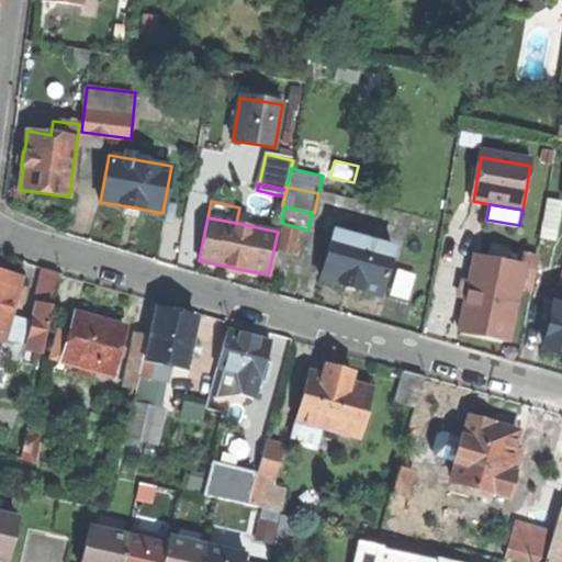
[(280,249),(293,253),(299,227),(285,224),(280,249)]
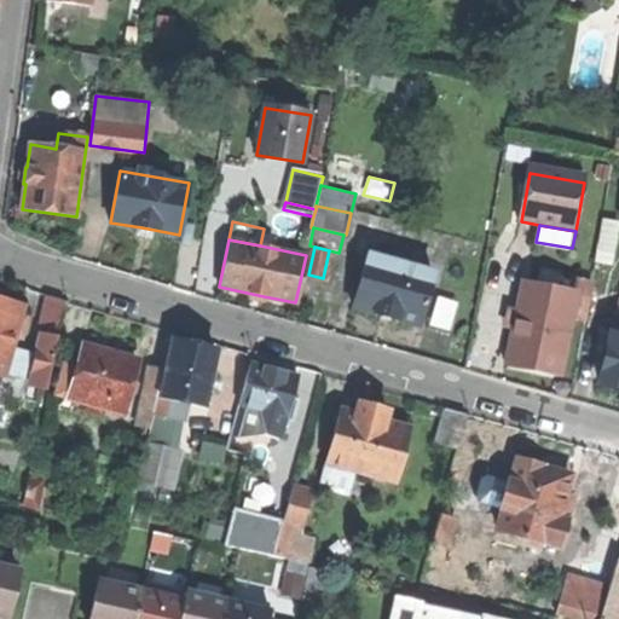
[(432,273),(368,255),(352,308),(391,319),(417,327),(432,273)]
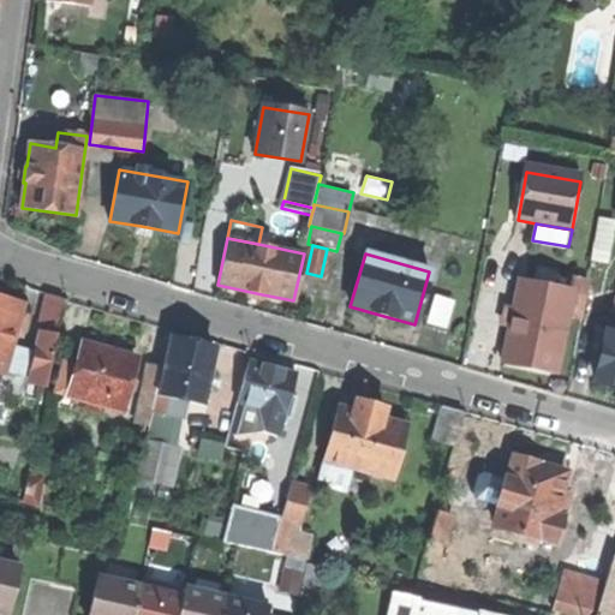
[(573,292),(567,317),(580,320),(589,281),(568,278),(566,291),(573,292)]
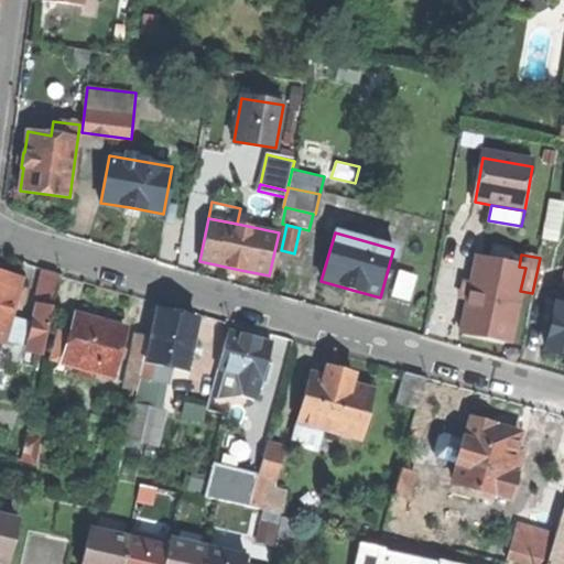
[(510,344),(520,291),(525,268),(519,267),(476,258),(470,284),(467,300),(461,333),(481,337),(510,344)]
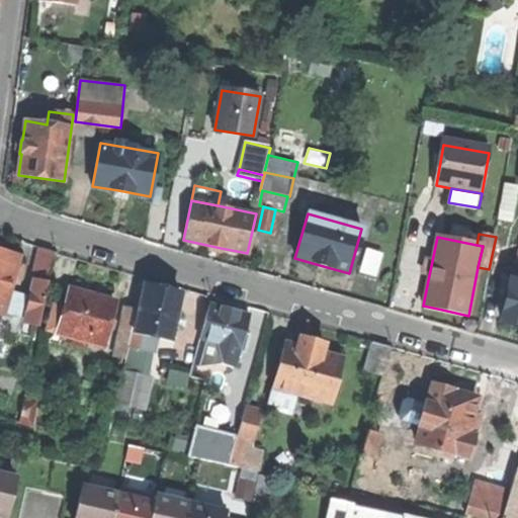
[(26,321),(40,323),(50,283),(56,252),(40,246),(32,281),(35,281),(26,321)]
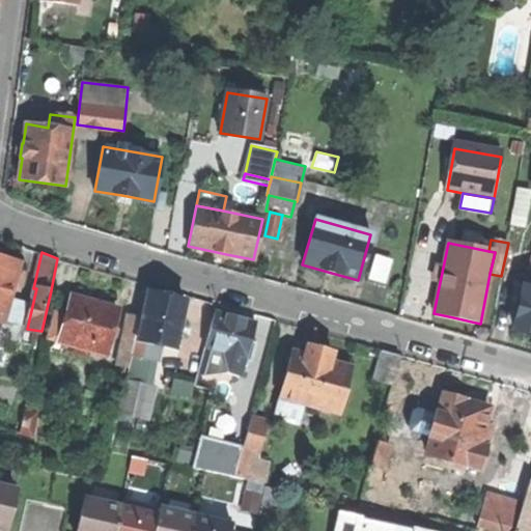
[(0,320),(3,322),(12,287),(20,288),(24,271),(17,270),(19,261),(0,256),(0,320)]
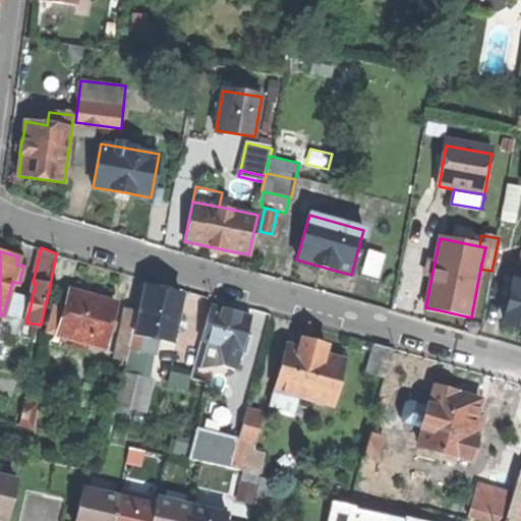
[(424,276),(431,277),(435,263),(427,262),(424,276)]
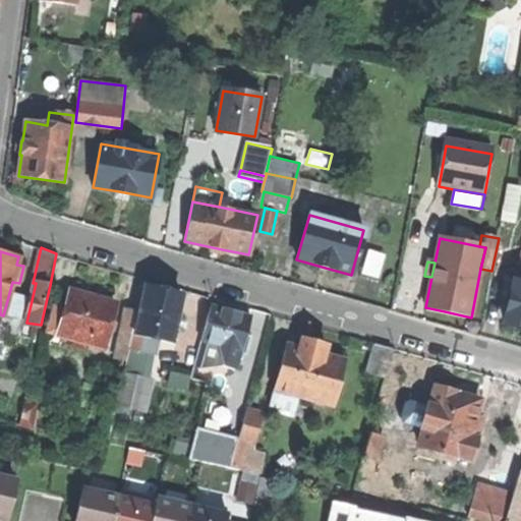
[(520,263),(518,263),(504,323),(518,326),(520,326),(520,263)]
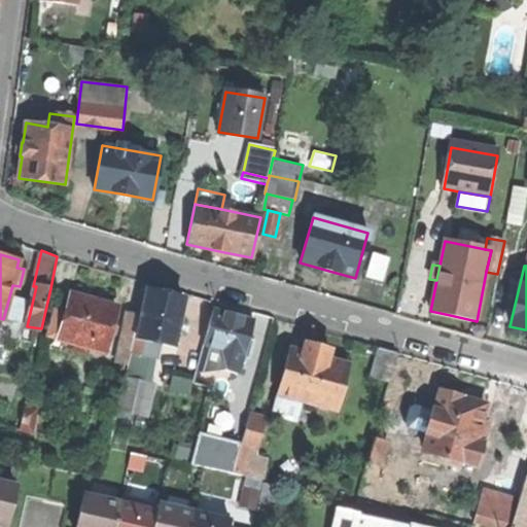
[(146,290),(135,338),(163,344),(173,347),(184,300),(165,294),(146,290)]
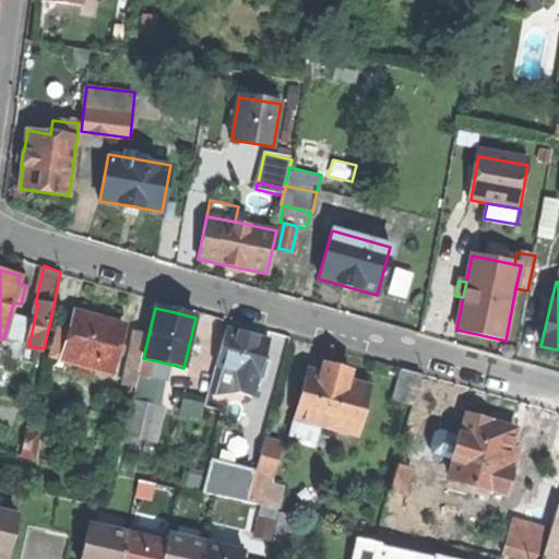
[(75,312),(62,359),(76,363),(74,370),(93,376),(94,369),(111,373),(125,326),(102,320),(75,312)]
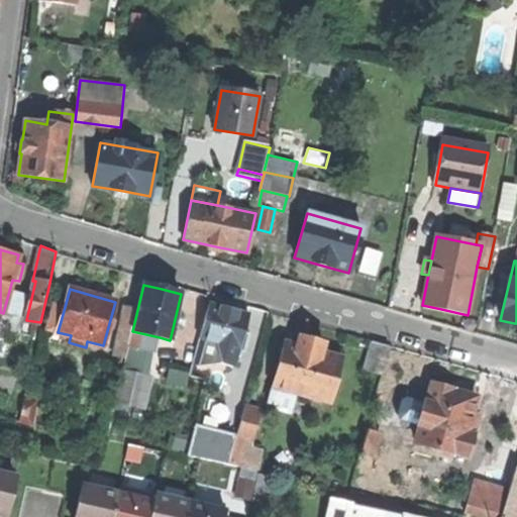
[(220,362),(234,366),(249,313),(229,307),(210,302),(193,364),(199,365),(220,362)]
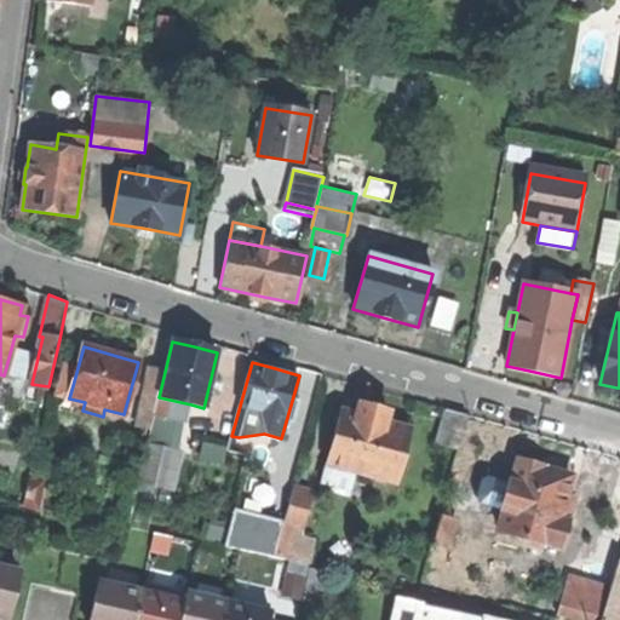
[(133,428),(149,431),(162,372),(149,368),(133,428)]
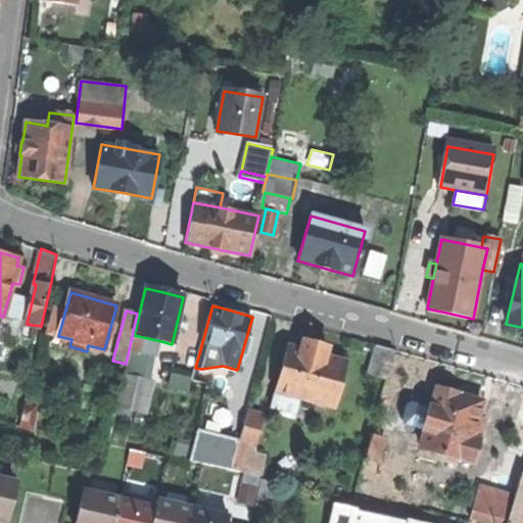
[(134,335),(130,352),(157,359),(161,341),(134,335)]
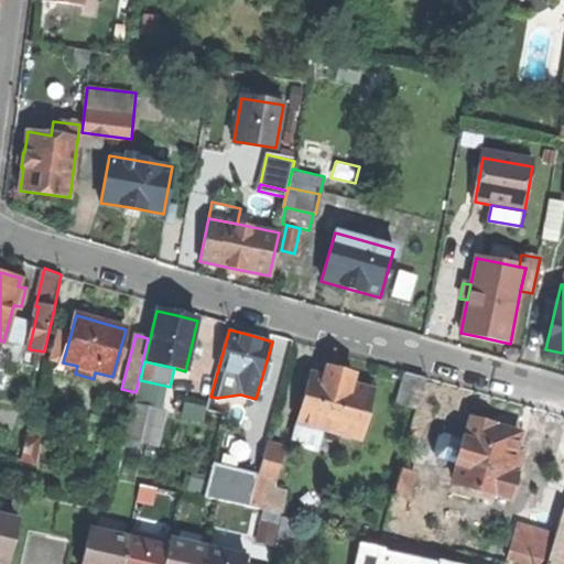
[(310,379),(299,421),(323,427),(360,438),(373,389),(351,383),(355,373),(339,369),(327,367),(324,382),(310,379)]
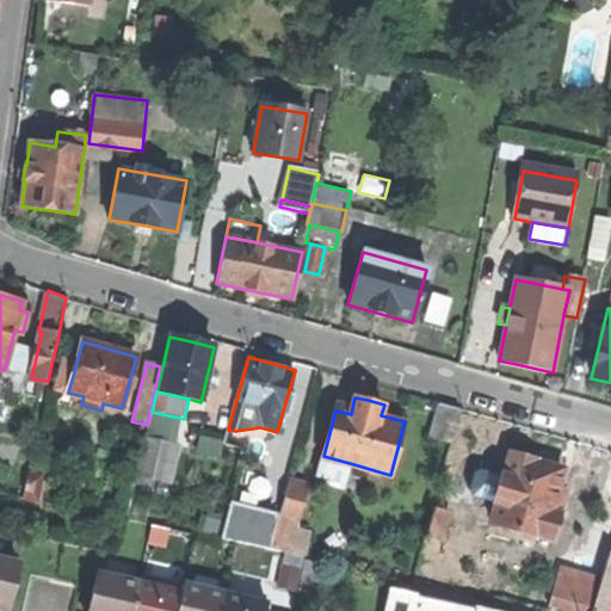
[(431,436),(452,442),(462,407),(439,401),(431,436)]
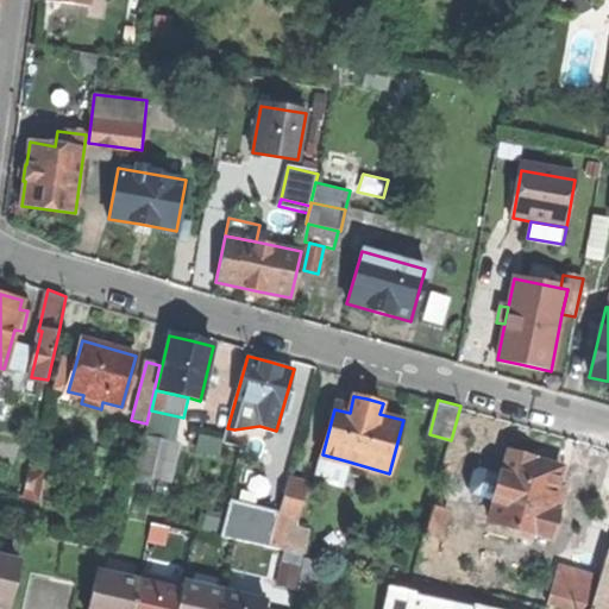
[(183,418),(151,410),(146,434),(177,441),(183,418)]
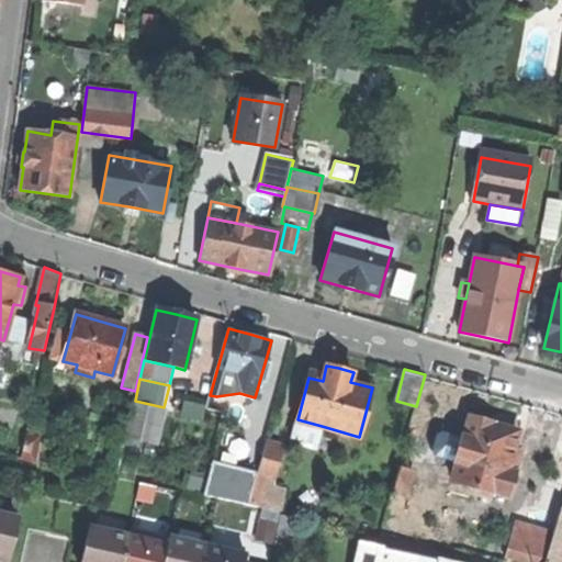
[(167,407),(164,407),(135,401),(126,437),(158,445),(167,407)]
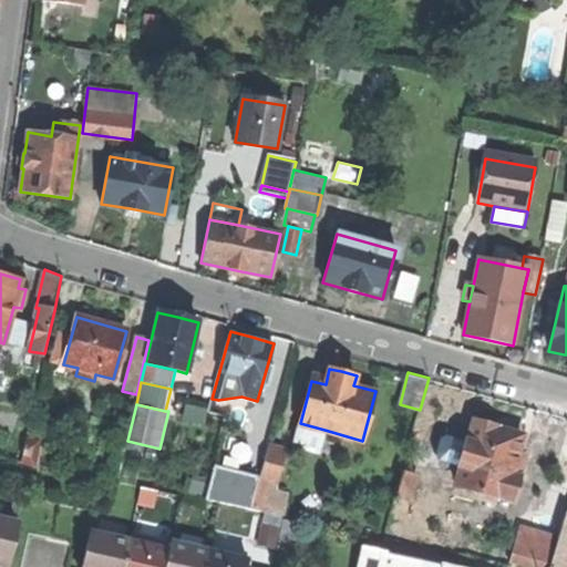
[(524,460),(516,457),(522,434),(497,428),(497,425),(487,423),(475,420),(468,440),(466,440),(460,465),(462,466),(456,484),(488,493),(486,500),(496,502),(497,495),(513,501),(524,460)]
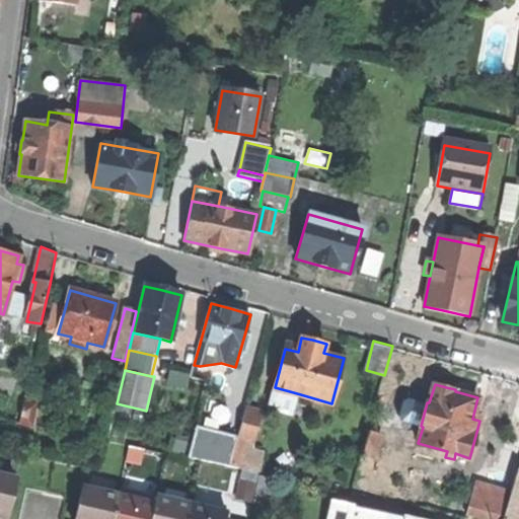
[(292,410),(297,393),(275,387),(271,403),(292,410)]
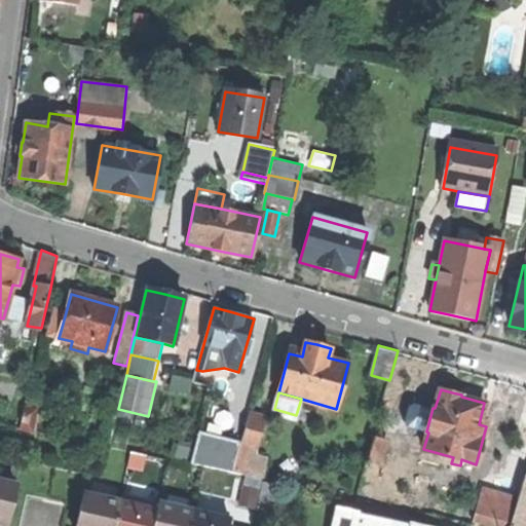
[(37,407),(25,405),(20,426),(32,429),(37,407)]
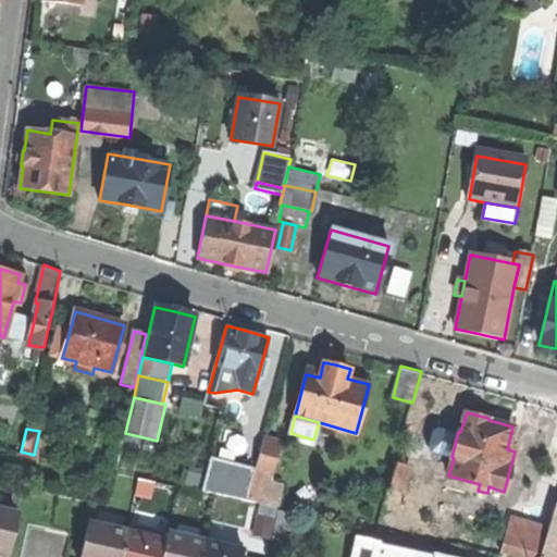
[(265,437),(255,471),(271,475),(281,442),(265,437)]
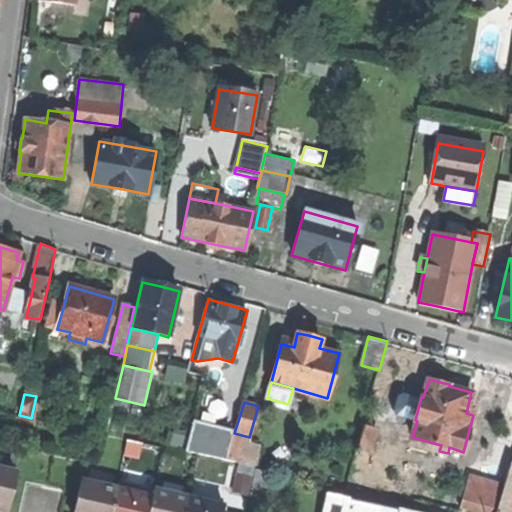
[(225,457),(233,428),(194,419),(186,449),(225,457)]
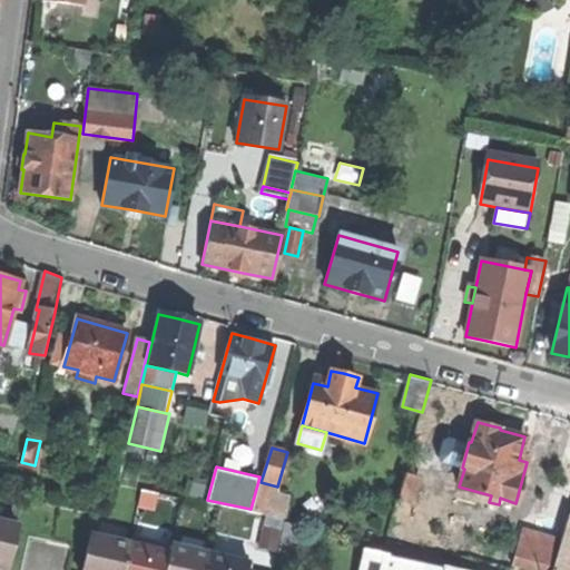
[(421,475),(405,471),(397,499),(413,503),(421,475)]
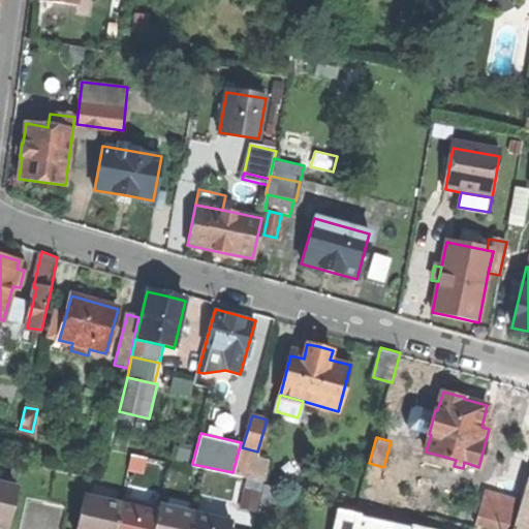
[(261,478),(248,475),(242,507),(254,510),(261,478)]
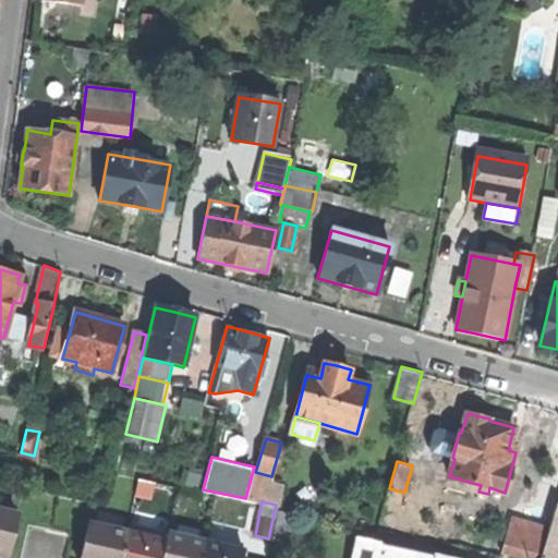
[(557,545),(557,505),(556,505),(548,531),(545,542),(557,545)]
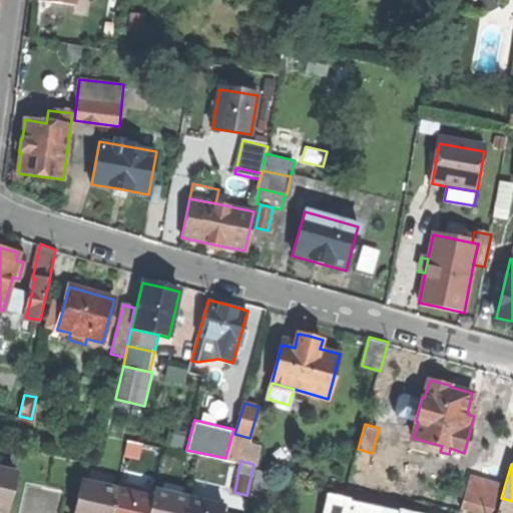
[(0,508),(7,510),(16,472),(0,468),(0,508)]
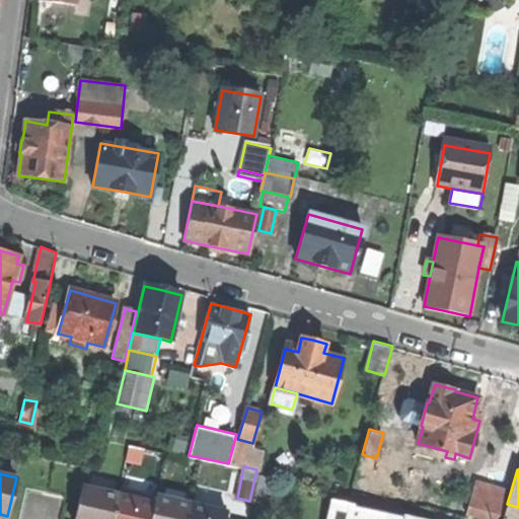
[(510,494),(475,485),(466,516),(477,518),(503,518),(507,504),(510,494)]
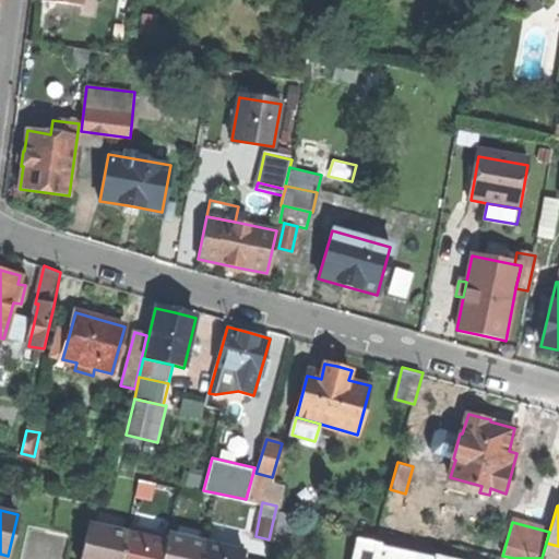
[(121,558),(128,532),(90,523),(80,558),(121,558)]
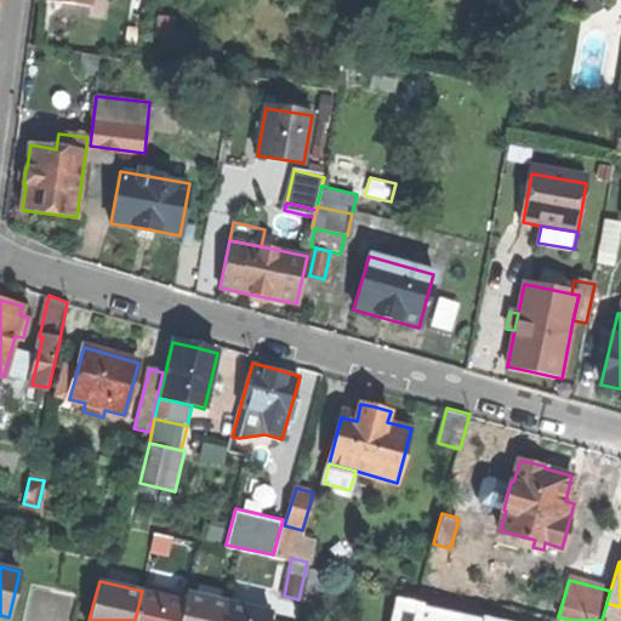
[(178,620),(184,600),(142,591),(135,620),(178,620)]
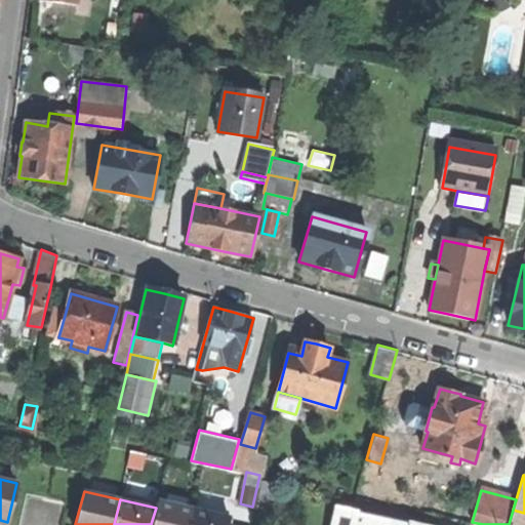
[(189,524),(194,508),(157,500),(156,508),(151,524),(189,524)]
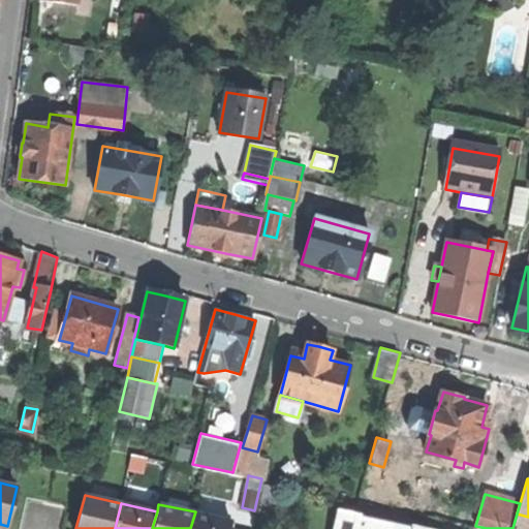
[(228,528),(230,520),(195,511),(190,528),(228,528)]
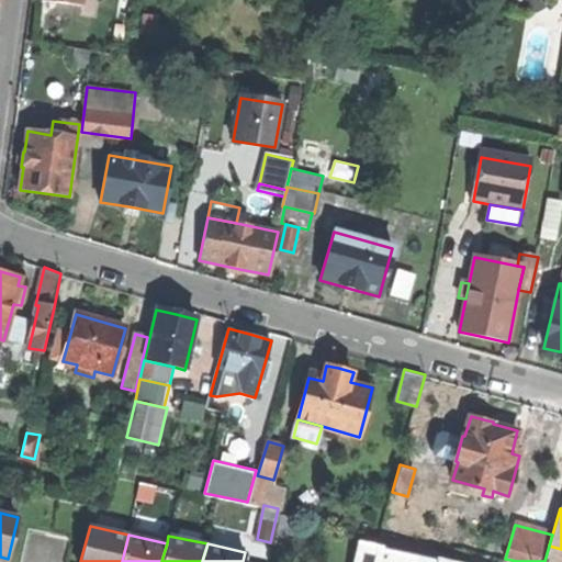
[(353,561),(442,561),(358,544),(353,561)]
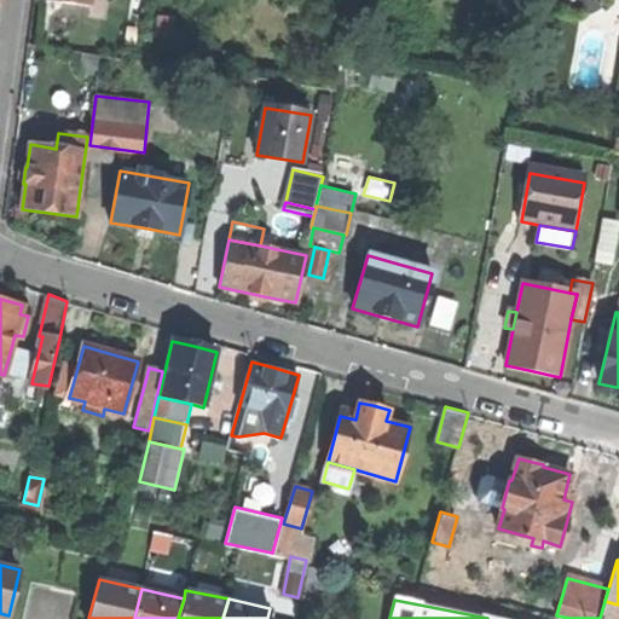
[(618,618),(618,605),(605,601),(600,618),(618,618)]
